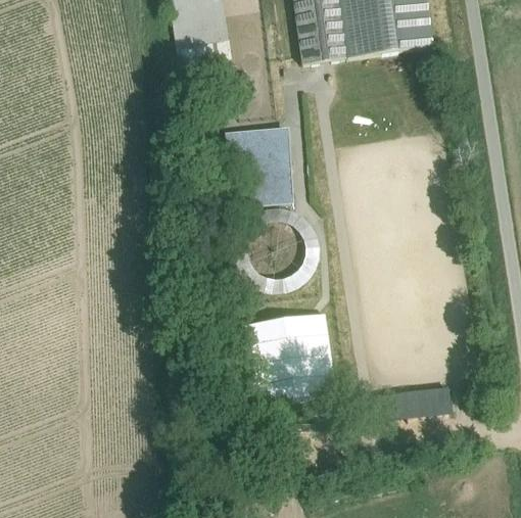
[(172,0),(185,86),(235,78),(221,0),(172,0)]
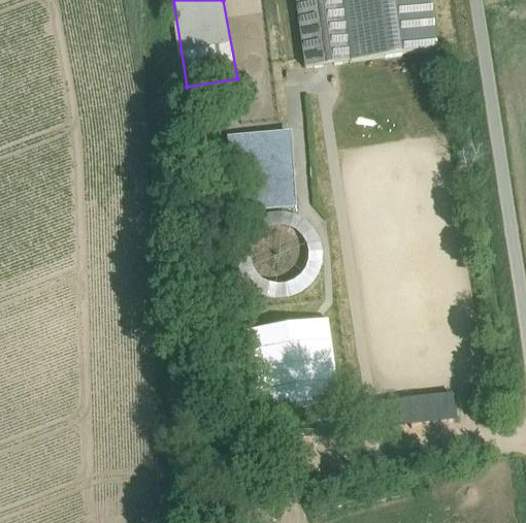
[(298,0),(307,64),(438,46),(432,0),(298,0)]
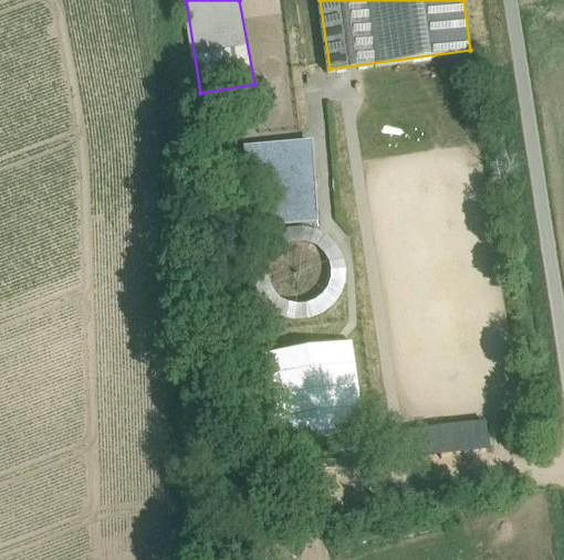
[(311,139),(246,143),(251,222),(316,218),(311,139)]
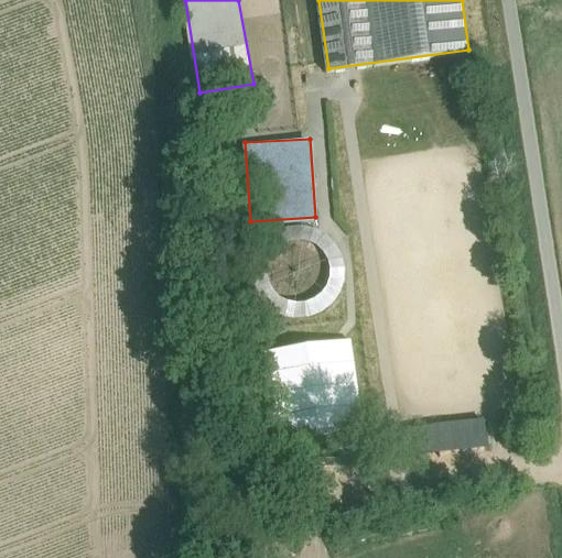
[(258,285),(263,297),(273,306),(284,312),(296,315),(310,314),(322,309),(332,302),(339,291),(344,279),(345,265),(342,253),(335,242),(326,233),(315,227),(303,225),(290,226),(278,230),(268,238),(260,248),(256,260),(255,273),(258,285)]
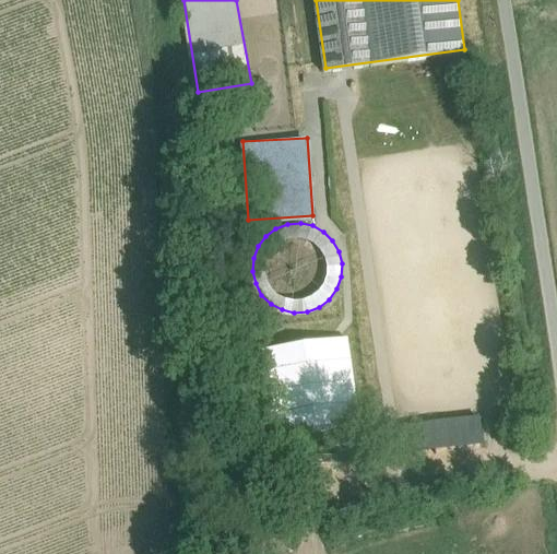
[(348,334),(262,343),(272,429),(358,420),(348,334)]
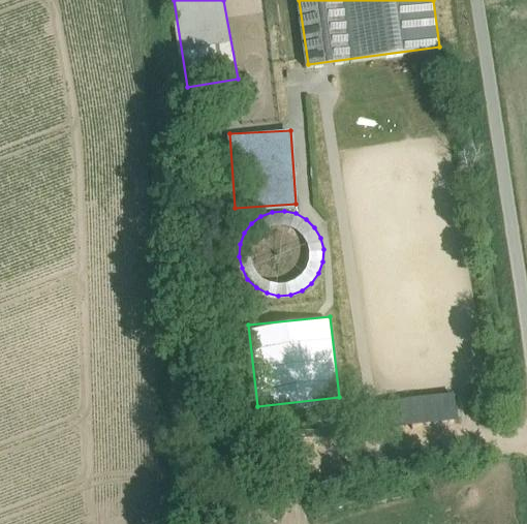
[(456,389),(382,391),(383,422),(457,419),(456,389)]
